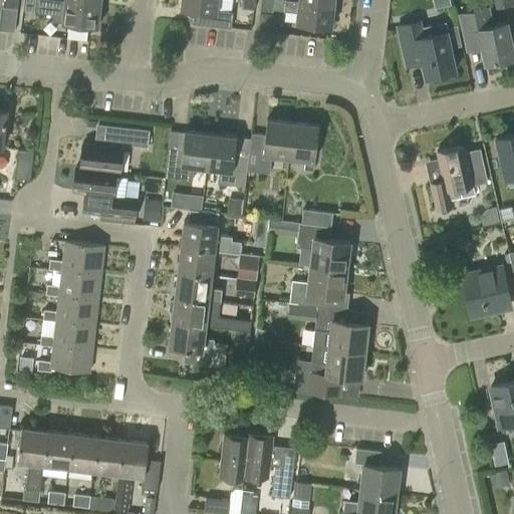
[(17,9),(17,0),(5,0),(5,7),(17,9)]
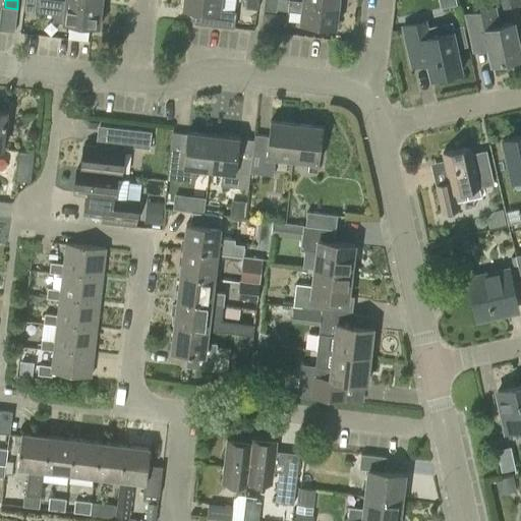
[(100,3),(70,0),(23,0),(23,9),(35,11),(35,12),(62,15),(61,22),(98,25),(100,3)]
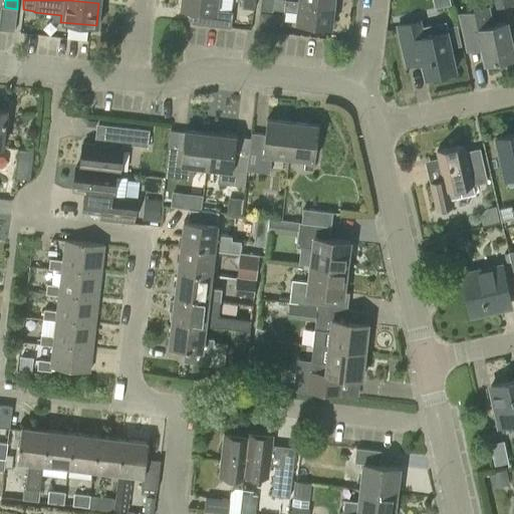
[(217,8),(217,0),(182,0),(182,8),(194,9),(192,21),(232,26),(234,10),(217,8)]
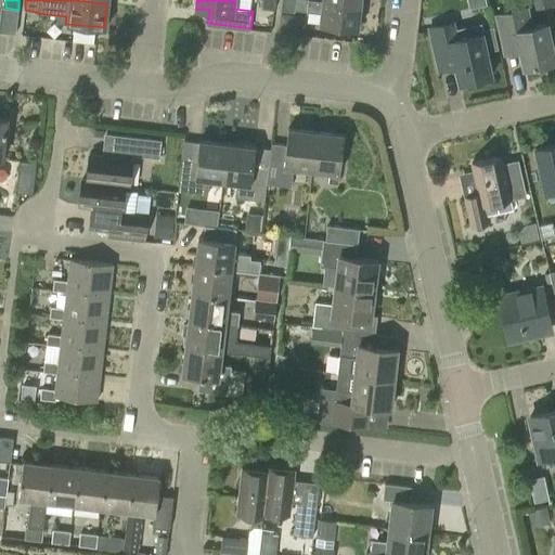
[(274,10),(274,0),(262,0),(261,9),(274,10)]
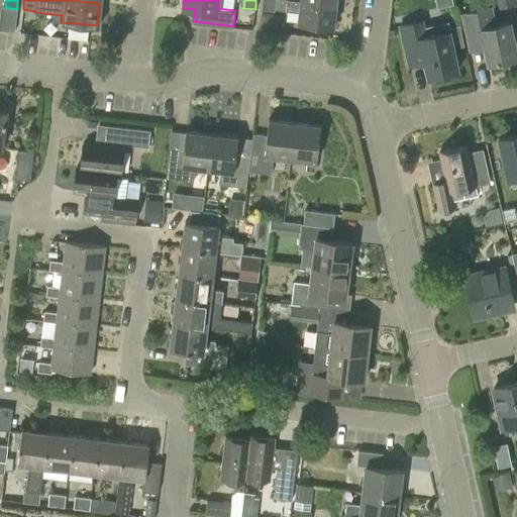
[(274,9),(274,0),(263,0),(262,10),(273,11),(274,9)]
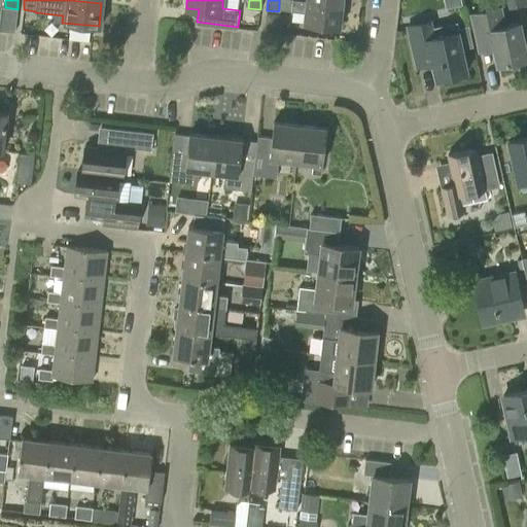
[(461,5),(459,0),(441,0),(444,9),(461,5)]
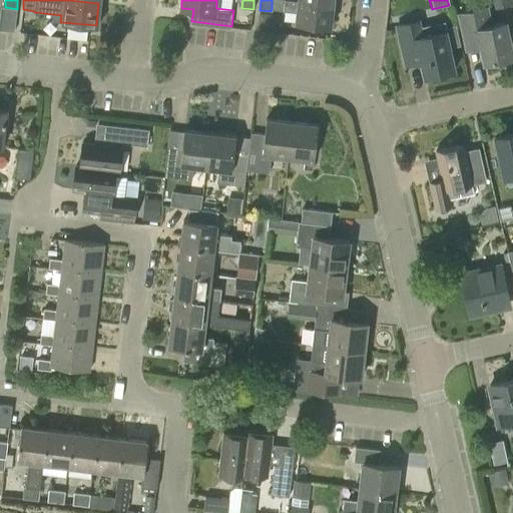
[(285,1),(284,11),(297,12),(296,22),(330,26),(333,6),(285,1)]
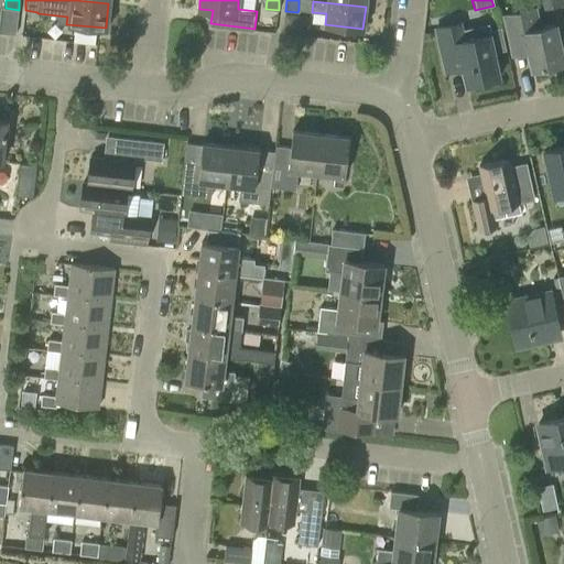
[(563,62),(554,22),(541,25),(537,7),(501,14),(511,57),(528,54),(531,69),(563,62)]
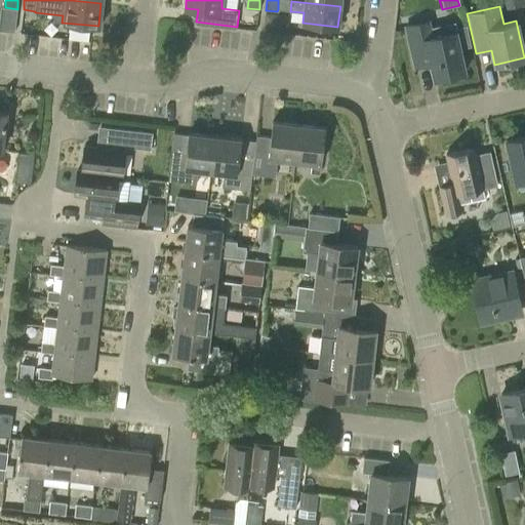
[(430,18),(403,26),(413,69),(431,65),(434,77),(462,71),(457,48),(468,45),(465,29),(453,32),(452,24),(438,27),(439,35),(434,36),(430,18)]
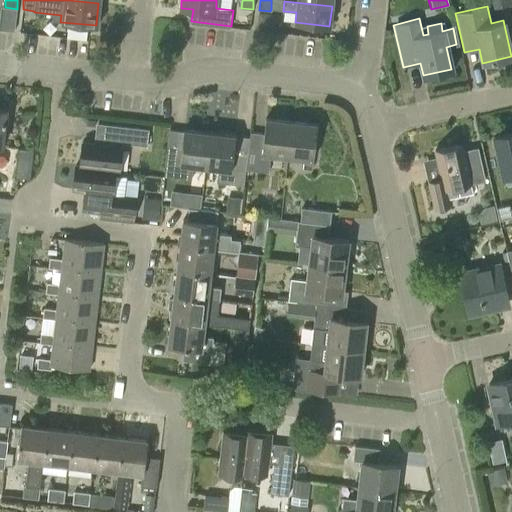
[(269,172),(270,155),(287,157),(290,122),(265,119),(264,134),(250,132),(247,157),(246,170),(269,172)]
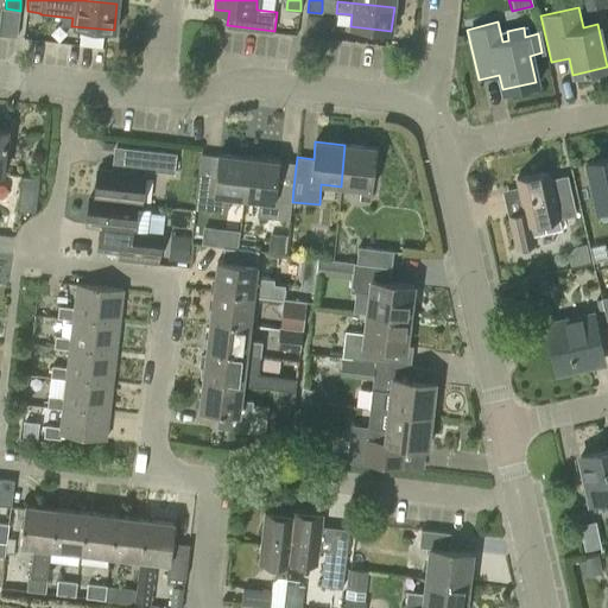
[(344,145),(341,187),(361,188),(360,200),(371,201),(372,189),(371,189),(375,149),(344,145)]
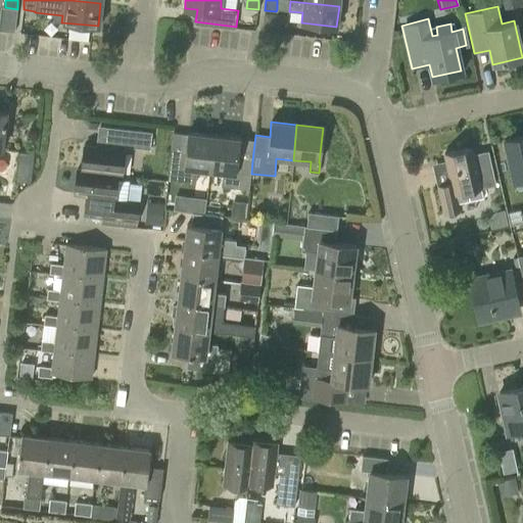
[(75,170),(75,171),(116,175),(120,176),(123,151),(125,151),(125,146),(150,149),(152,133),(98,126),(96,147),(83,145),(80,171),(75,170)]
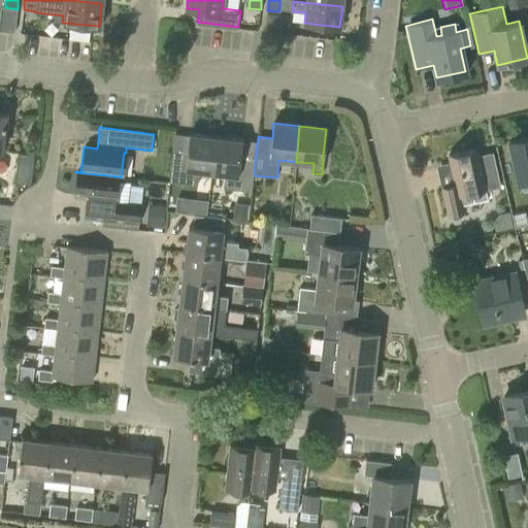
[(197,185),(199,171),(211,172),(216,137),(189,134),(189,135),(174,133),(169,182),(197,185)]
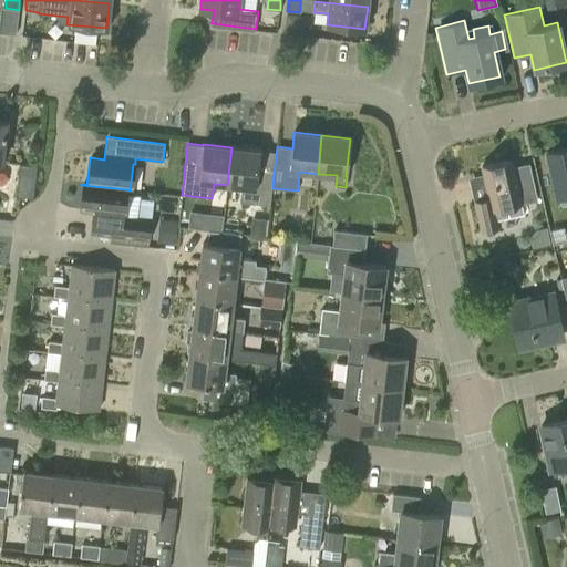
[(566,146),(547,151),(556,194),(566,191),(566,146)]
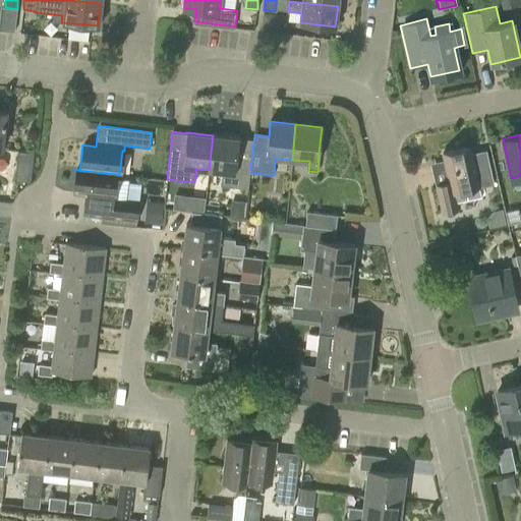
[(213,135),(209,170),(222,172),(221,185),(248,188),(250,173),(251,160),(237,158),(239,138),(213,135)]
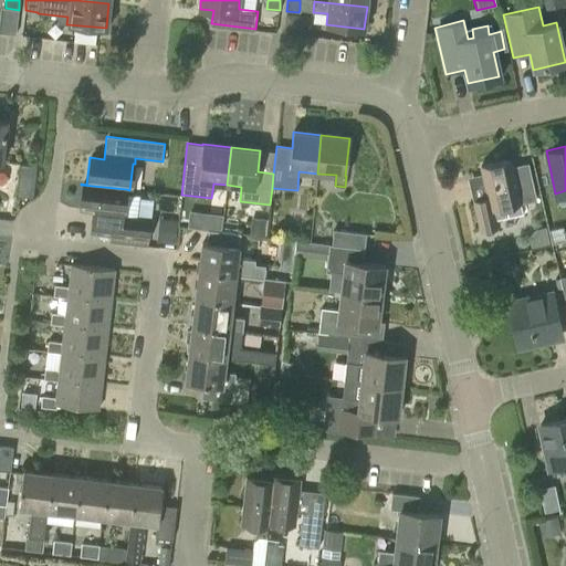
[(488,198),(473,201),(481,233),(498,229),(495,221),(523,215),(521,203),(536,200),(528,163),(513,166),(511,158),(481,165),(488,198)]
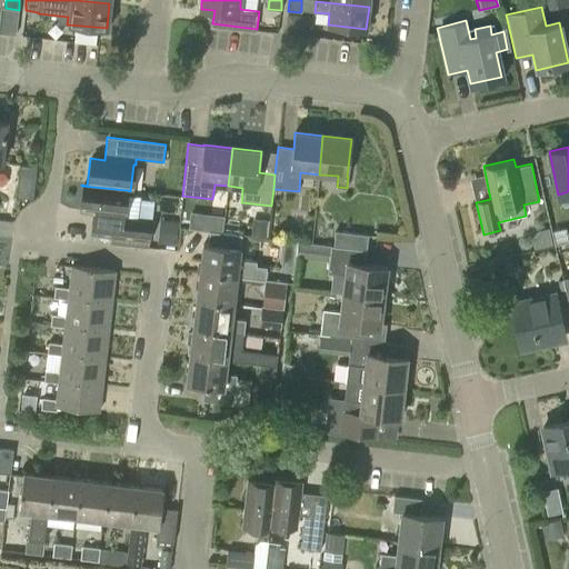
[(21,195),(38,196),(39,165),(22,165),(21,195)]
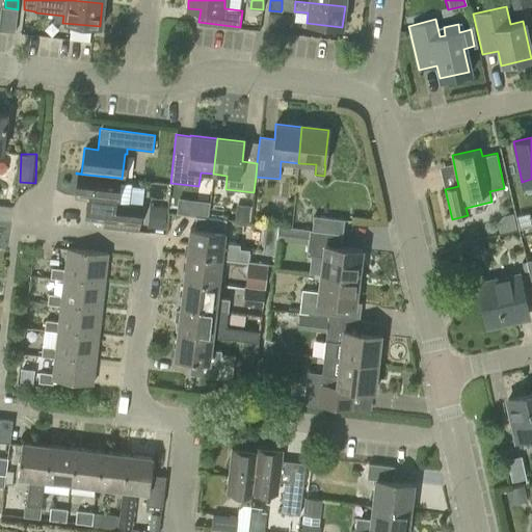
[(116,205),(115,197),(118,178),(76,174),(74,195),(87,197),(85,219),(140,227),(142,208),(116,205)]
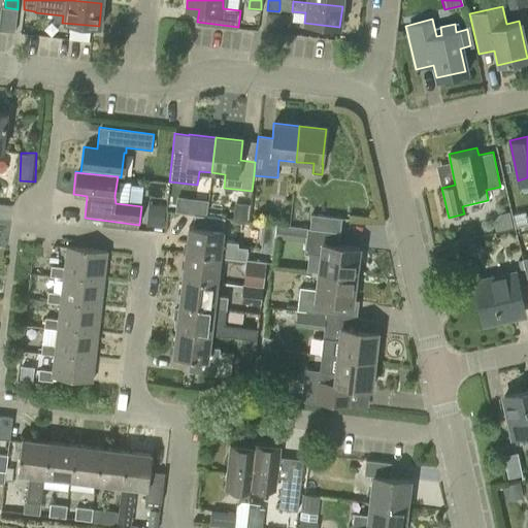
[(166,200),(153,198),(150,220),(162,221),(166,200)]
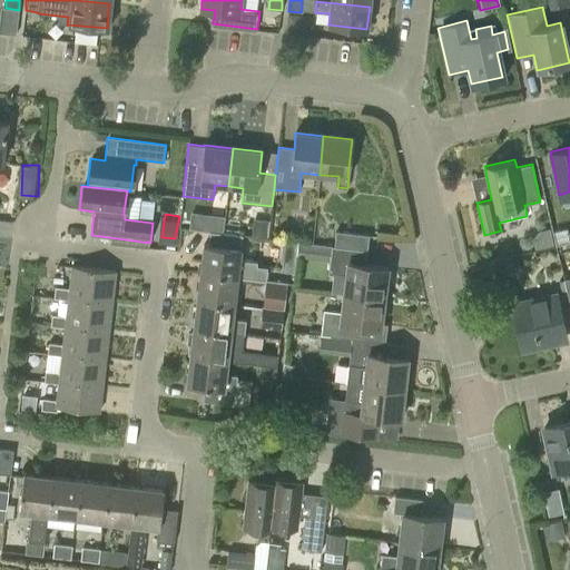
[(204,215),(193,214),(190,228),(202,231),(204,215)]
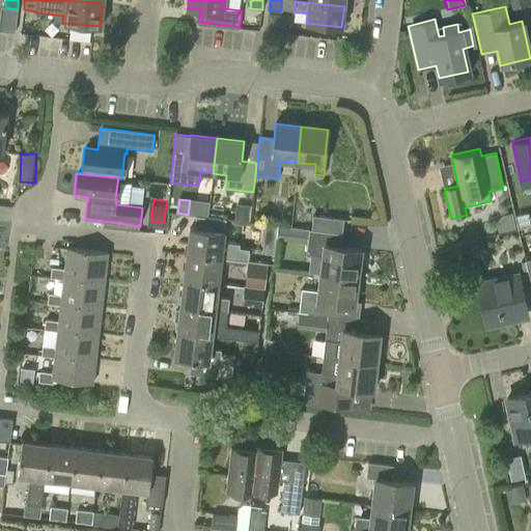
[(235,205),(234,218),(248,219),(249,206),(235,205)]
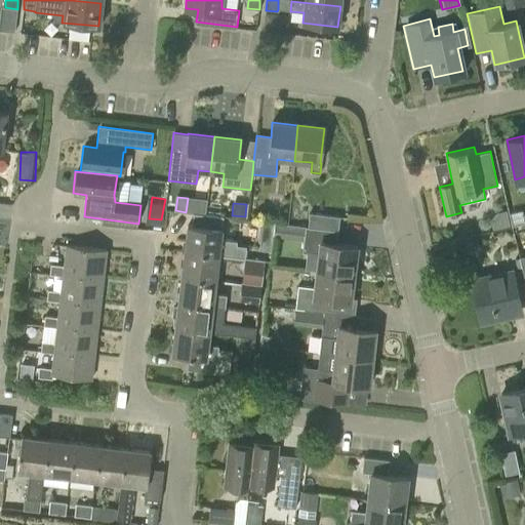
[(310,213),(308,228),(337,231),(339,216),(312,213),(310,213)]
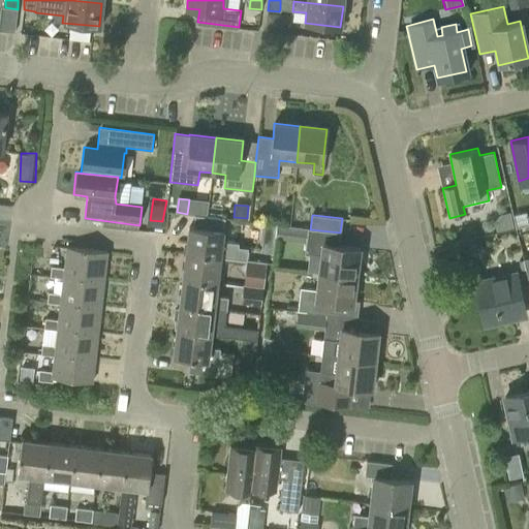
[(188,226),(185,253),(219,257),(247,260),(248,248),(239,247),(239,243),(222,242),(224,219),(195,216),(194,227),(188,226)]
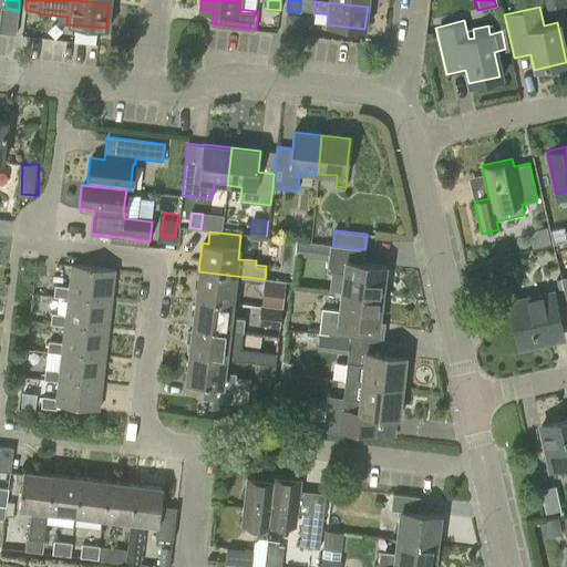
[(281,239),(279,261),(280,261),(280,270),(294,271),(297,241),(281,239)]
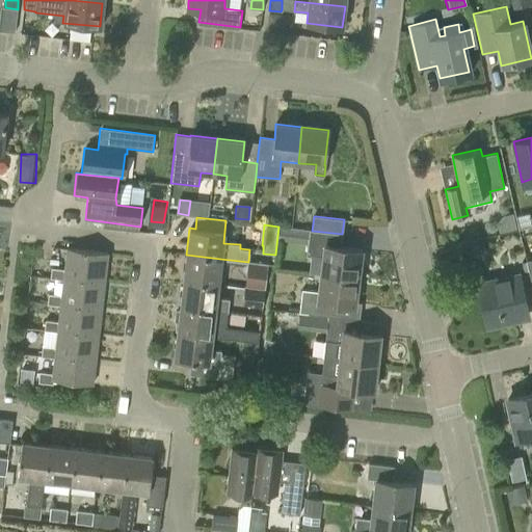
[(310,231),(307,256),(311,257),(309,273),(320,274),(357,278),(361,251),(341,248),(342,234),(312,231),(310,231)]
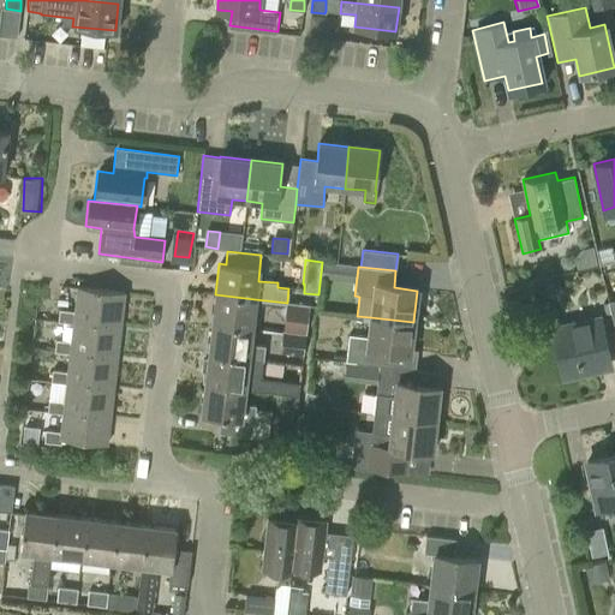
[(59,321),(72,323),(119,328),(123,293),(76,287),(73,311),(60,310),(59,321)]
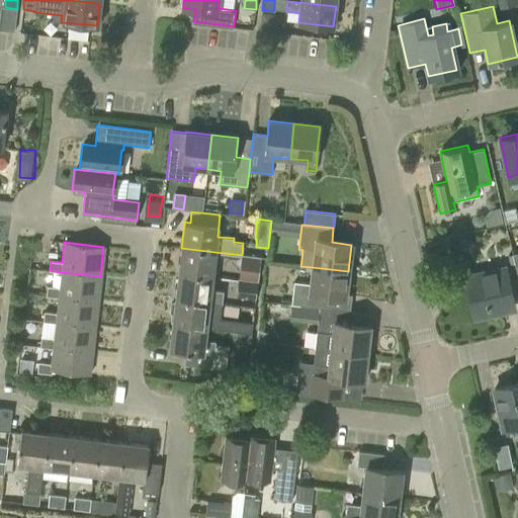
[(214,252),(181,248),(178,272),(211,276),(214,252)]
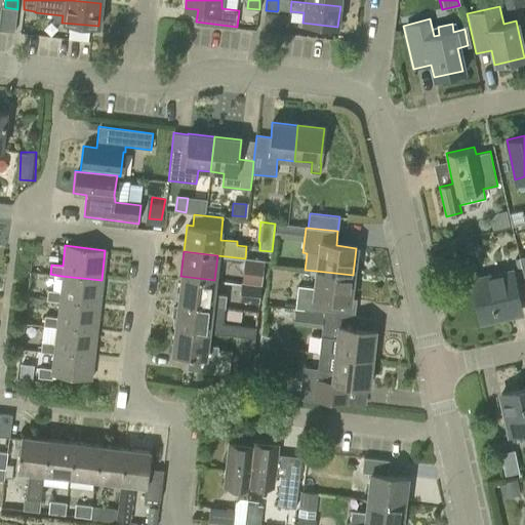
[(246,258),(243,284),(261,286),(265,261),(246,258)]
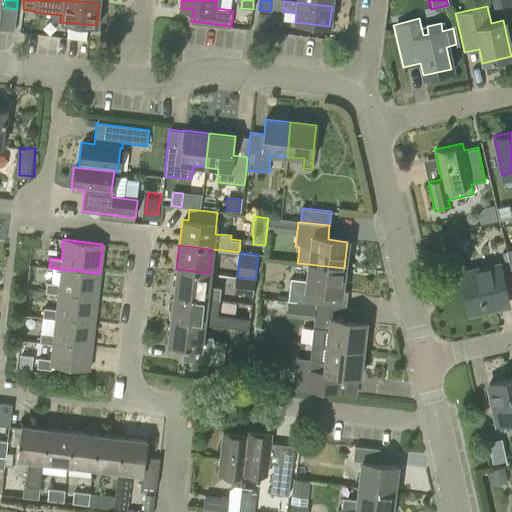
[(316,304),(315,305),(366,311),(366,310),(346,307),(348,291),(341,291),(344,268),(308,264),(306,280),(291,278),(288,301),(316,304)]
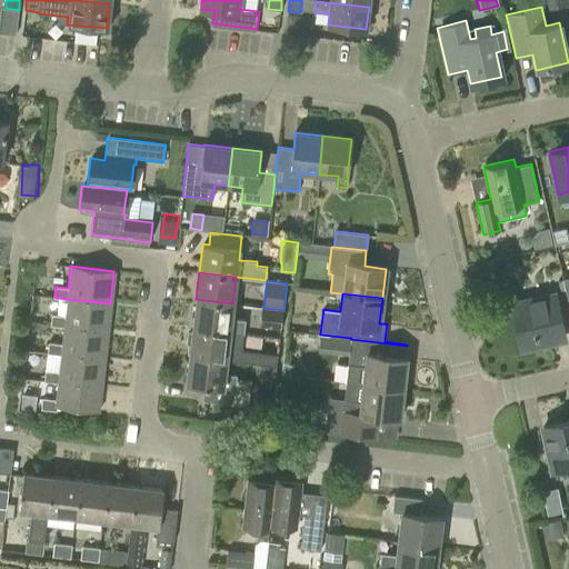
[(553,296),(511,305),(521,348),(563,338),(553,296)]
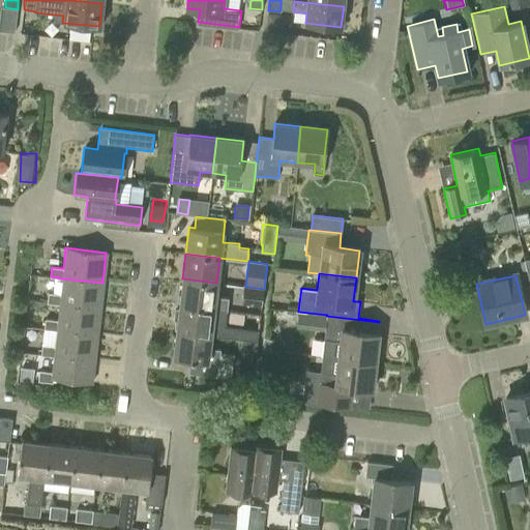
[(59,304),(99,308),(102,283),(62,278),(60,294),(49,293),(48,302),(59,304)]
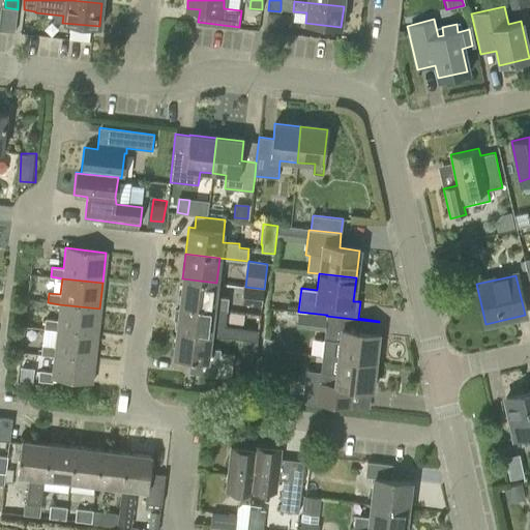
[(216,283),(182,278),(179,304),(228,311),(229,298),(214,296),(216,283)]
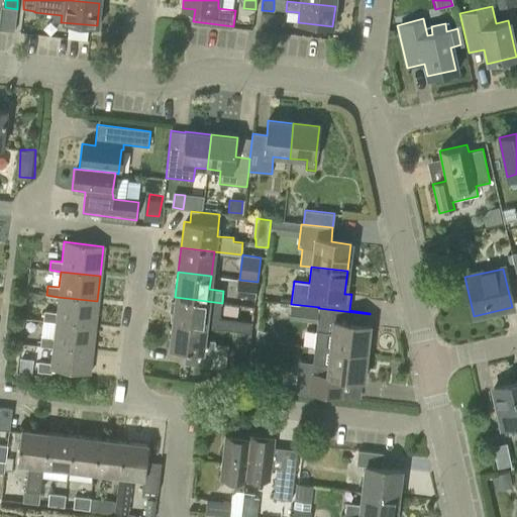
[(254,299),(257,282),(239,280),(236,297),(254,299)]
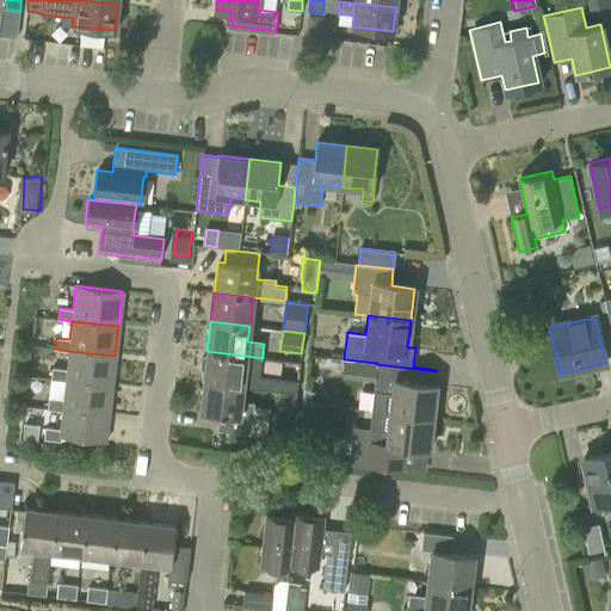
[(65,381),(111,386),(115,356),(68,351),(66,369),(53,368),(51,380),(65,381)]
